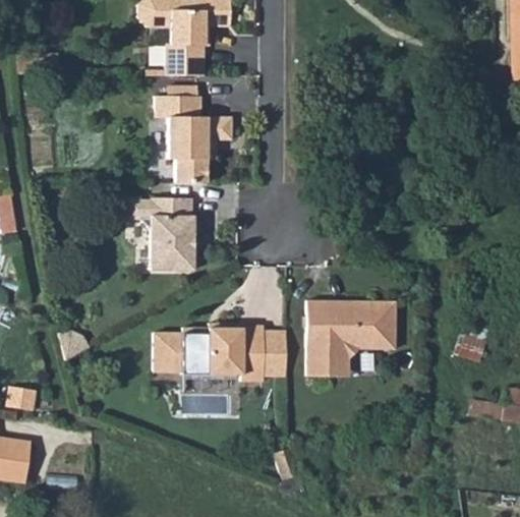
[(165,72),(201,72),(201,42),(203,23),(208,24),(228,24),(228,0),(193,0),(141,0),(138,4),(137,15),(149,26),(170,25),(170,41),(165,41),(165,65),(165,72)]
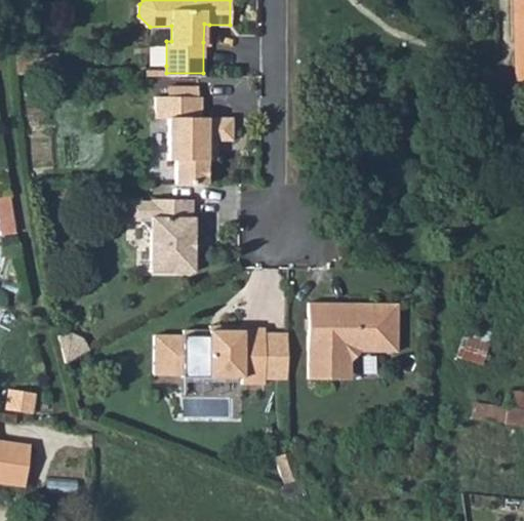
[(513,0),(515,77),(523,77),(523,0),(513,0)]
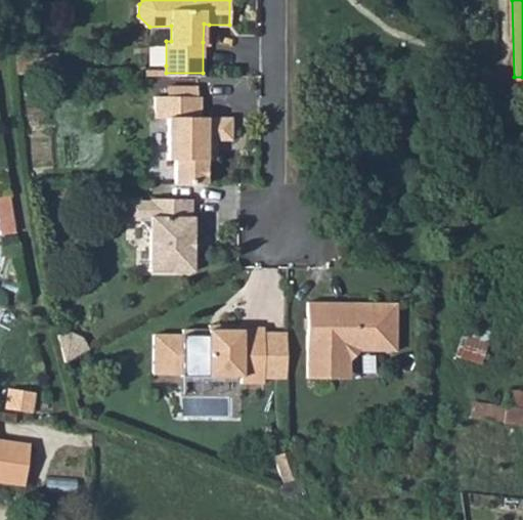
[(176,161),(176,182),(210,182),(211,162),(211,144),(215,140),(221,139),(233,140),(233,117),(204,117),(204,97),(158,96),(158,119),(170,119),(170,161),(176,161)]
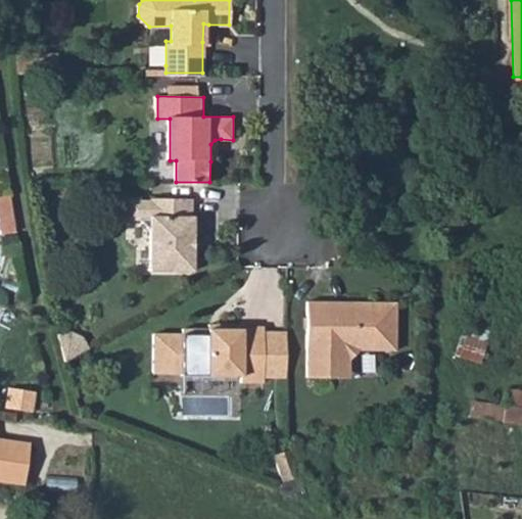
[(221,161),(221,139),(215,140),(210,144),(210,161),(221,161)]
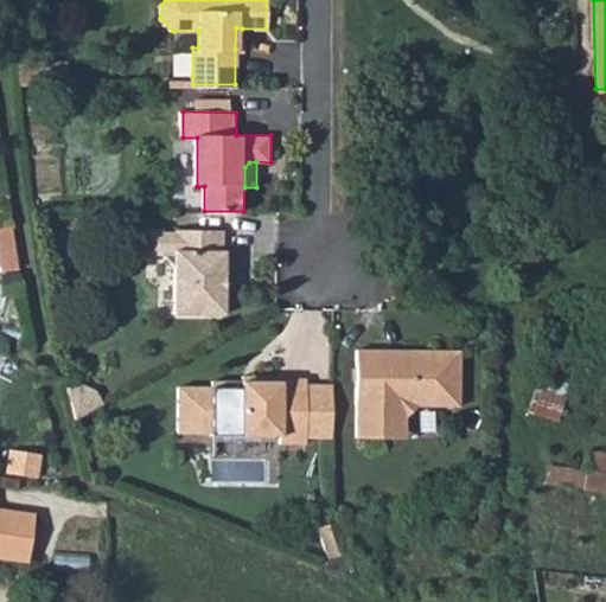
[(0,226),(0,267),(17,266),(12,225),(0,226)]
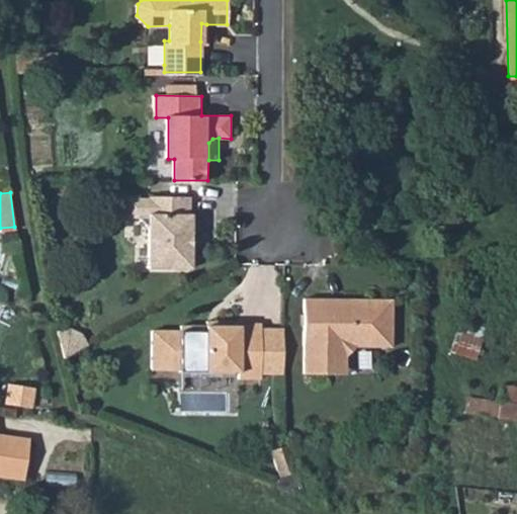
[(149,228),(149,267),(195,267),(195,215),(189,215),(189,197),(149,196),(149,200),(124,199),(124,217),(138,218),(149,228)]
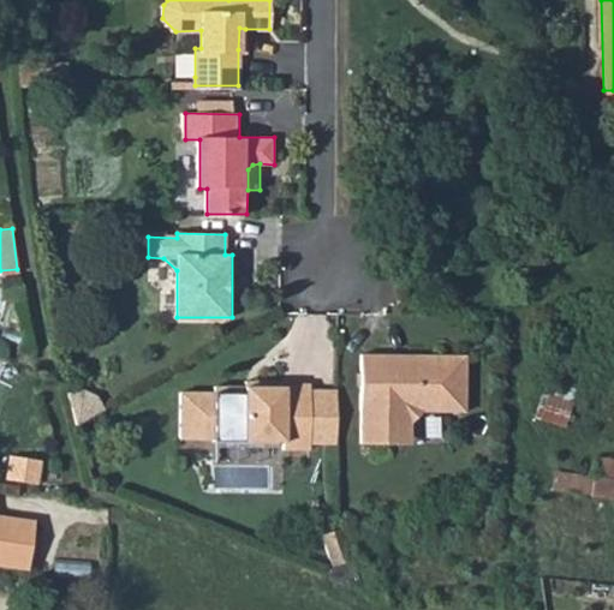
[(362,444),(392,444),(392,435),(412,435),(412,419),(424,408),(466,408),(466,356),(412,354),(412,356),(412,363),(389,363),(389,356),(363,354),(362,444)]
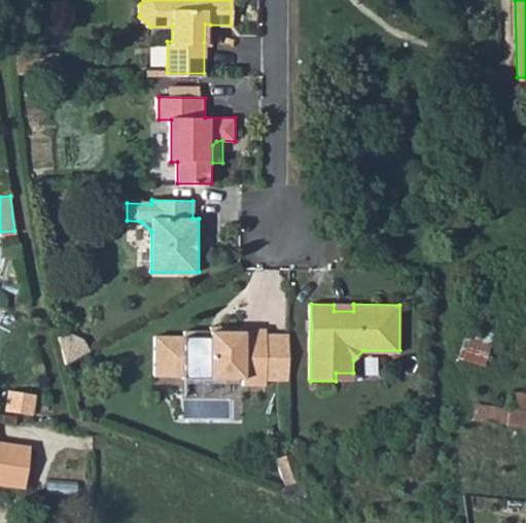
[(288,380),(288,334),(266,334),(266,328),(244,328),(244,326),(222,326),(222,333),(204,332),(178,332),(178,335),(178,375),(178,378),(242,378),(242,384),(266,385),(266,380),(288,380)]
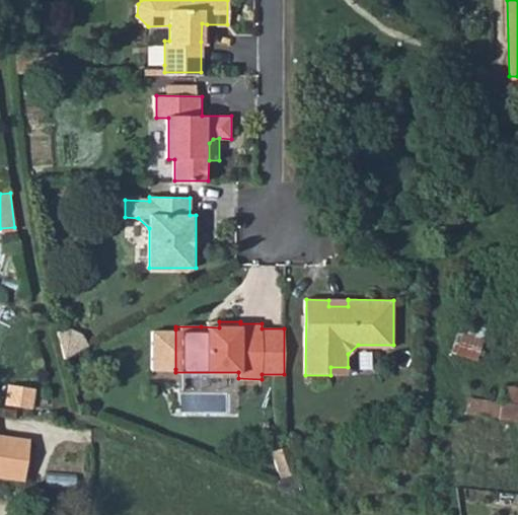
[(70,327),(58,329),(63,358),(86,345),(80,334),(70,327)]
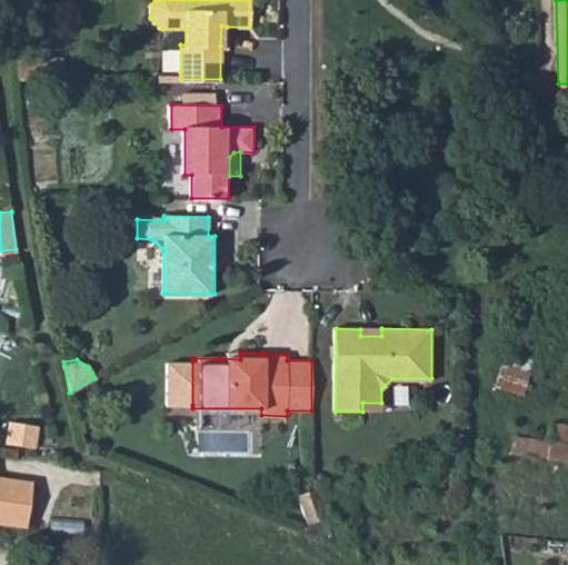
[(165,405),(192,405),(192,362),(165,360),(165,405)]
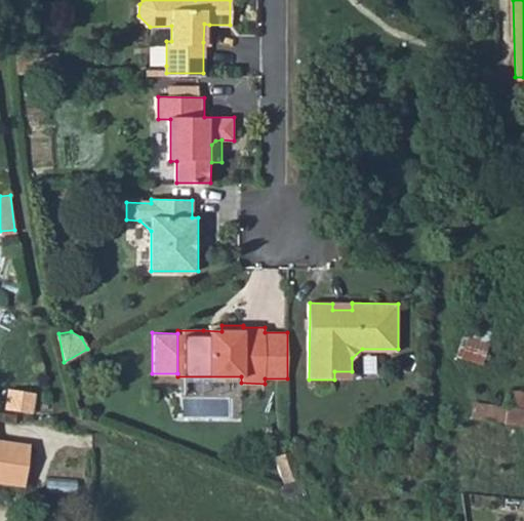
[(460,334),(455,353),(481,361),(487,343),(460,334)]
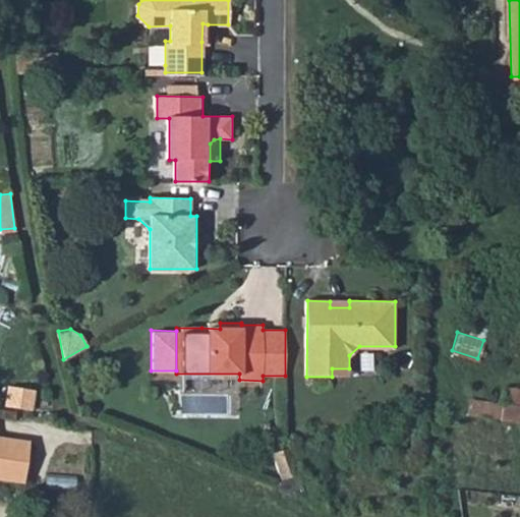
[(332,368),(332,377),(349,378),(349,368),(332,368)]
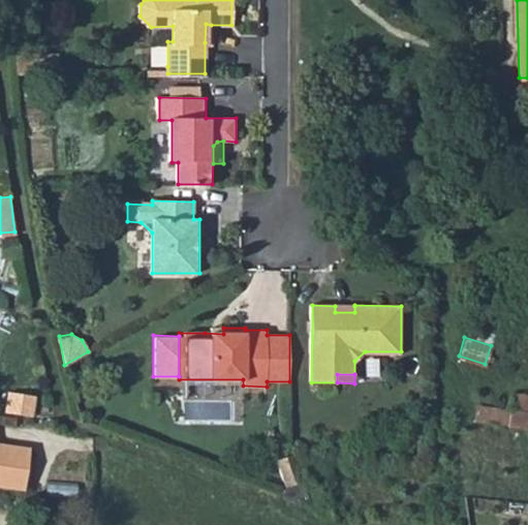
[(9,410),(34,414),(37,395),(12,391),(9,410)]
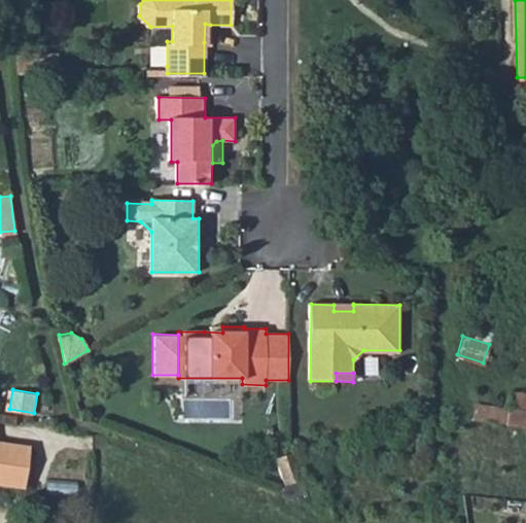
[(525,392),(509,390),(505,405),(472,401),(470,417),(525,423),(525,392)]
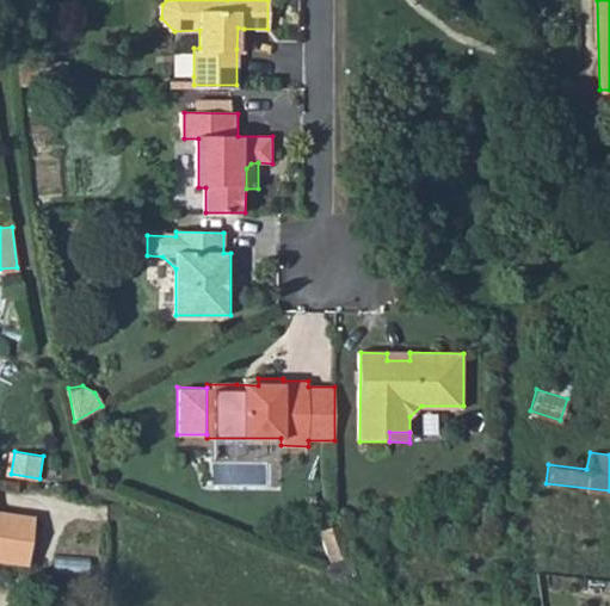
[(36,520),(0,514),(0,558),(30,564),(36,520)]
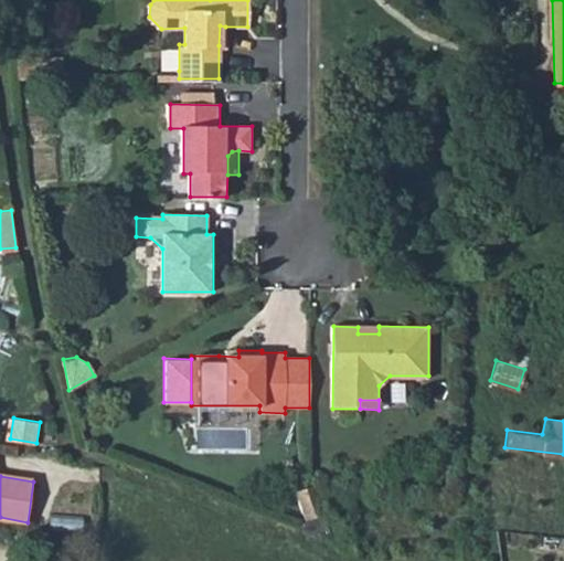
[(314,485),(295,493),(306,520),(325,514),(314,485)]
